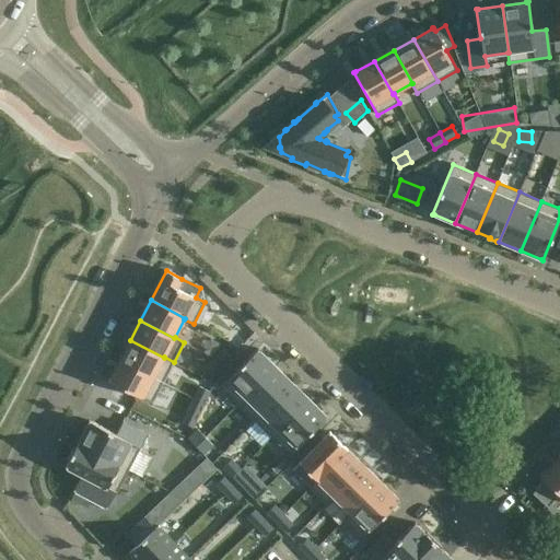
[(237,350),(245,342),(236,334),(228,341),(237,350)]
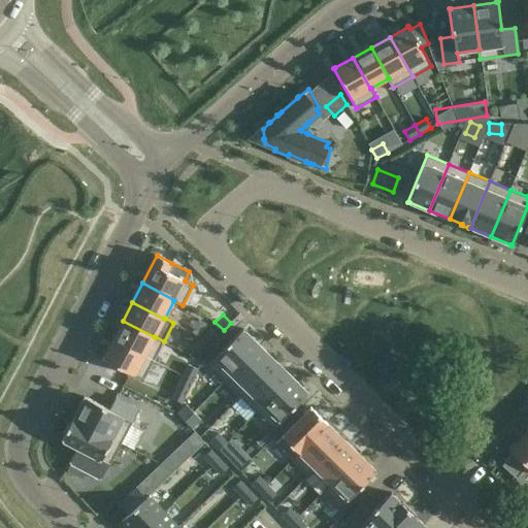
[(123,321),(112,339),(154,360),(164,341),(155,336),(155,337),(123,321)]
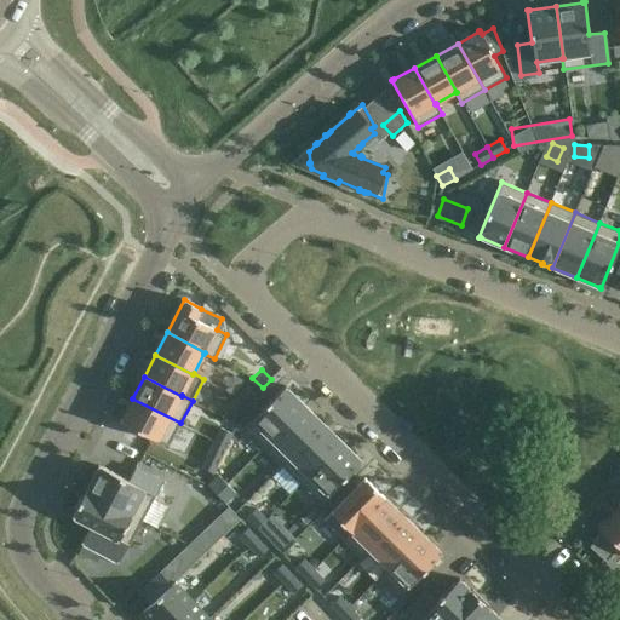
[(263,448),(305,405),(286,386),(244,429),(263,448)]
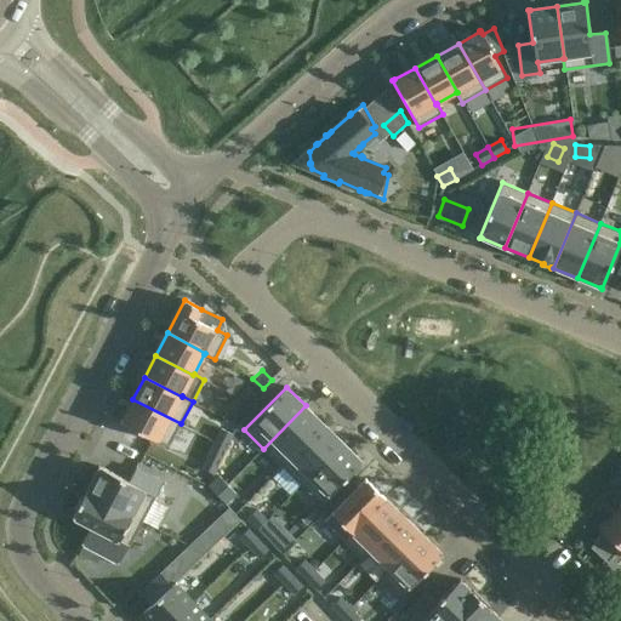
[(248,388),(237,398),(248,409),(257,398),(248,388)]
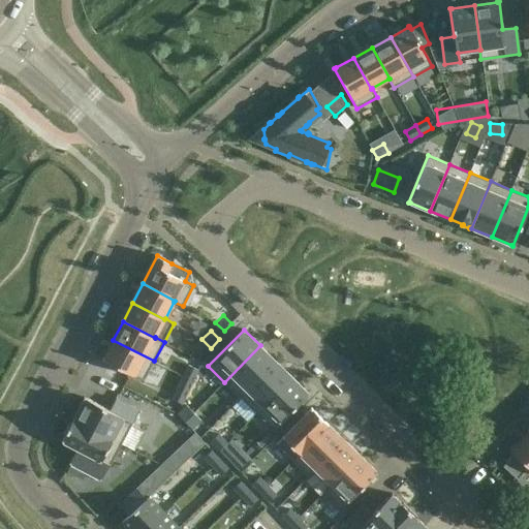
[(211,348),(201,339),(193,348),(203,356),(211,348)]
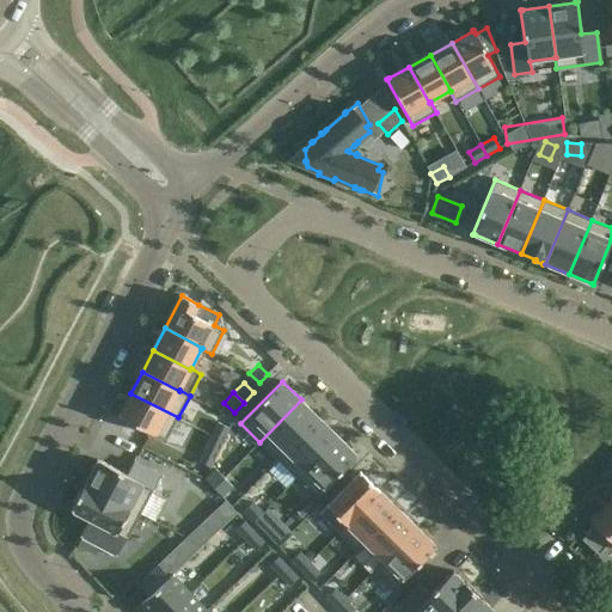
[(130,393),(118,416),(166,440),(178,417),(130,393)]
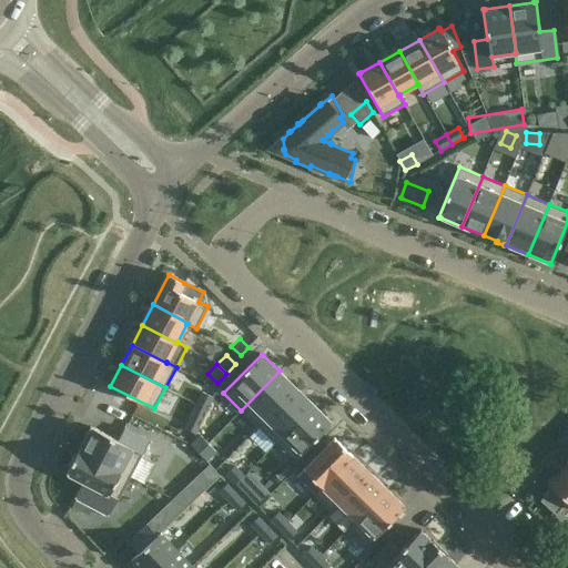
[(296,387),(280,371),(241,411),(257,427),(296,387)]
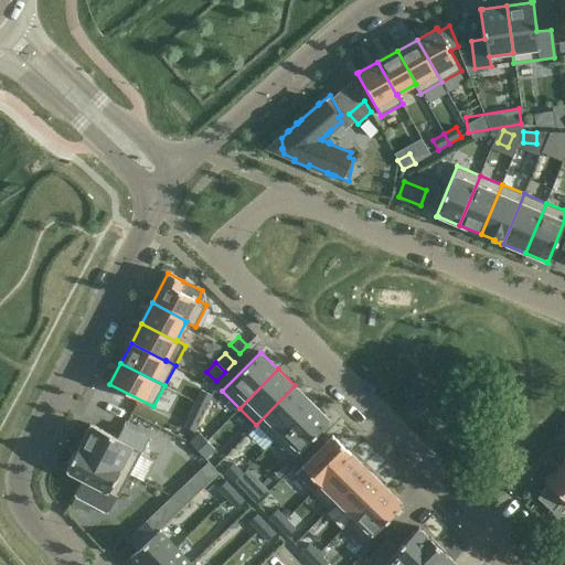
[(312,403),(295,385),(256,425),(274,441),(312,403)]
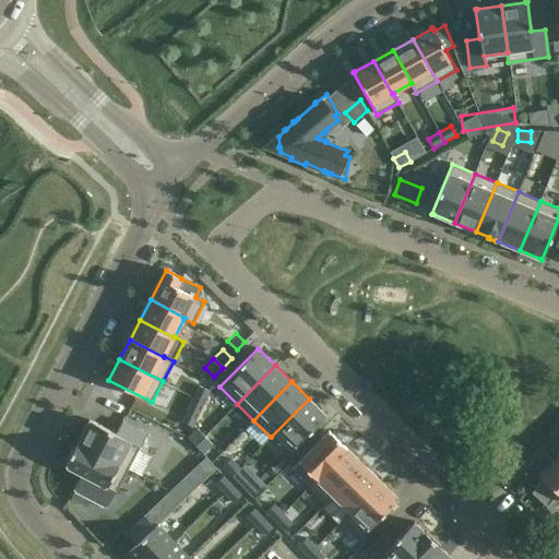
[(199,385),(193,397),(205,404),(211,392),(199,385)]
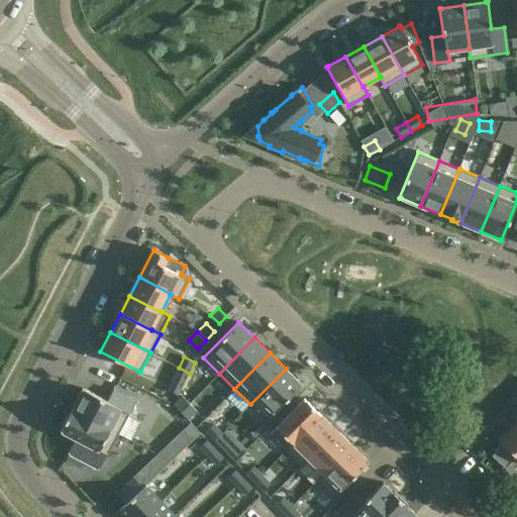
[(190,374),(179,368),(174,379),(185,385),(190,374)]
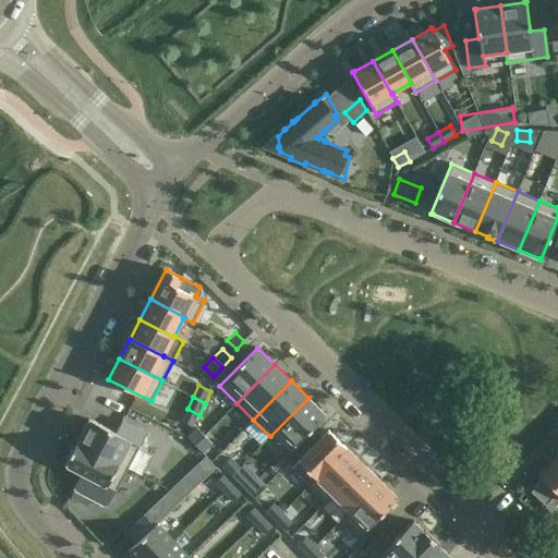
[(326,414),(308,398),(270,436),(288,453),(326,414)]
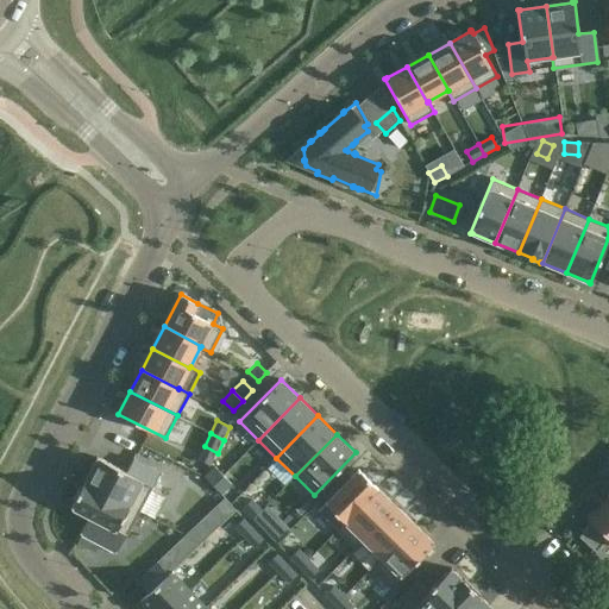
[(96,457),(83,482),(139,512),(159,473),(133,459),(126,472),(96,457)]
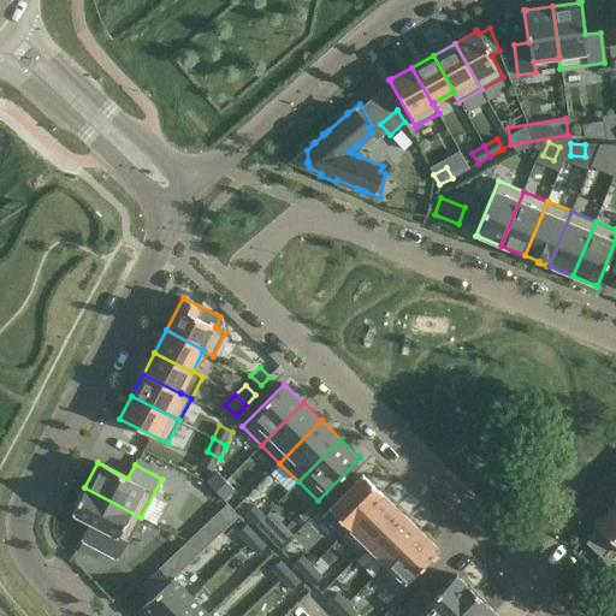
[(215,491),(225,481),(217,472),(207,483),(215,491)]
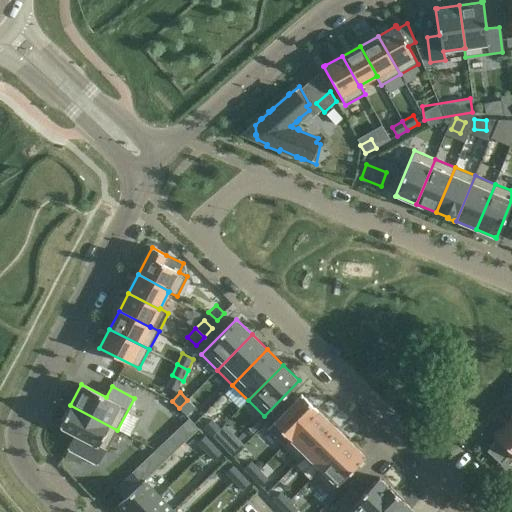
[(283,446),(317,411),(301,395),(267,430),(283,446)]
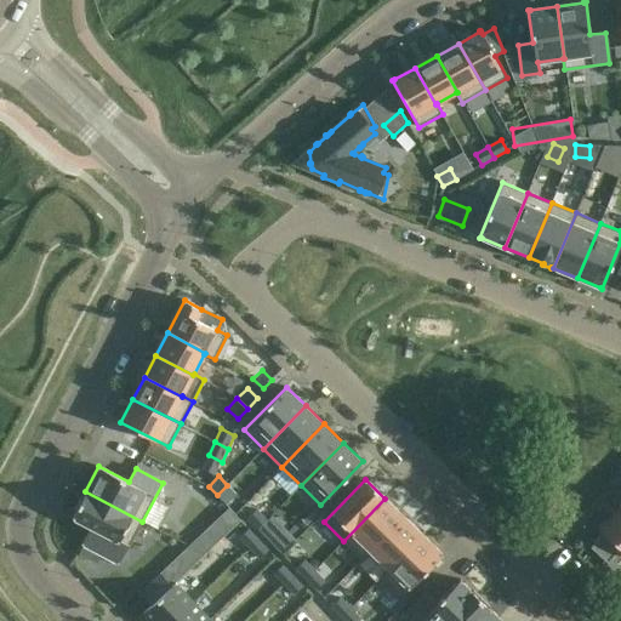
[(235,494),(227,485),(217,495),(226,505),(235,494)]
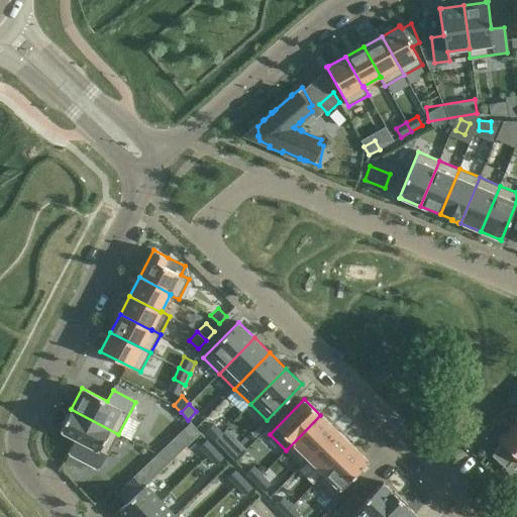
[(118,434),(71,409),(69,413),(62,425),(63,426),(60,431),(75,439),(68,453),(99,470),(106,454),(107,455),(118,434)]
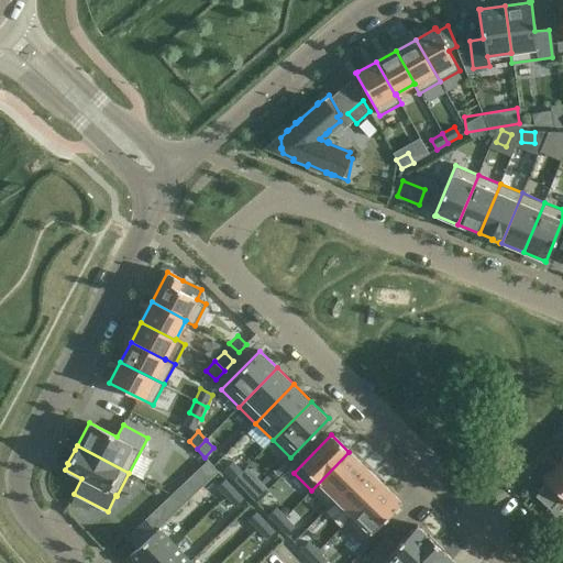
[(366,468),(349,452),(311,490),(329,508),(337,500),(335,499),(366,468)]
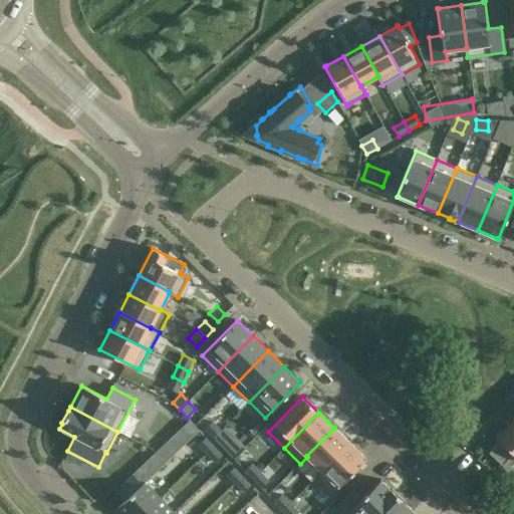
[(212,422),(205,429),(213,438),(221,431),(212,422)]
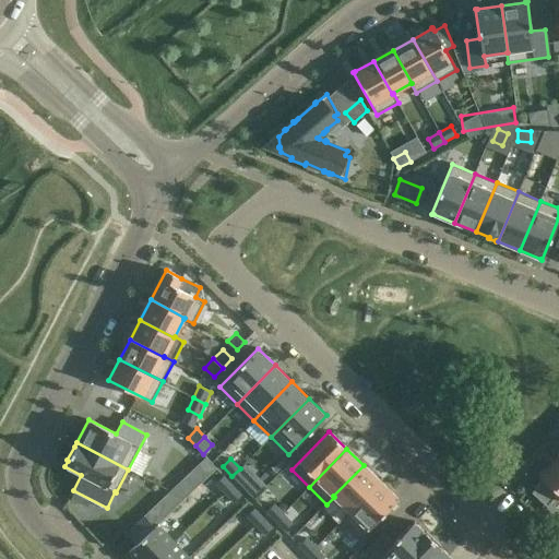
[(558,462),(556,460),(539,477),(543,479),(532,492),(547,507),(558,494),(558,462)]
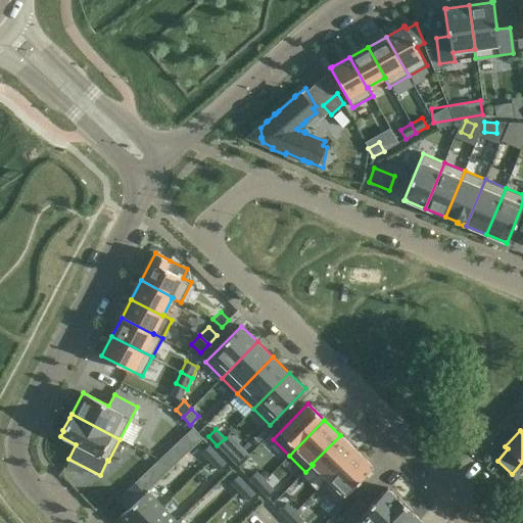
[(225,438),(217,445),(226,454),(237,466),(249,455),(229,433),(225,438)]
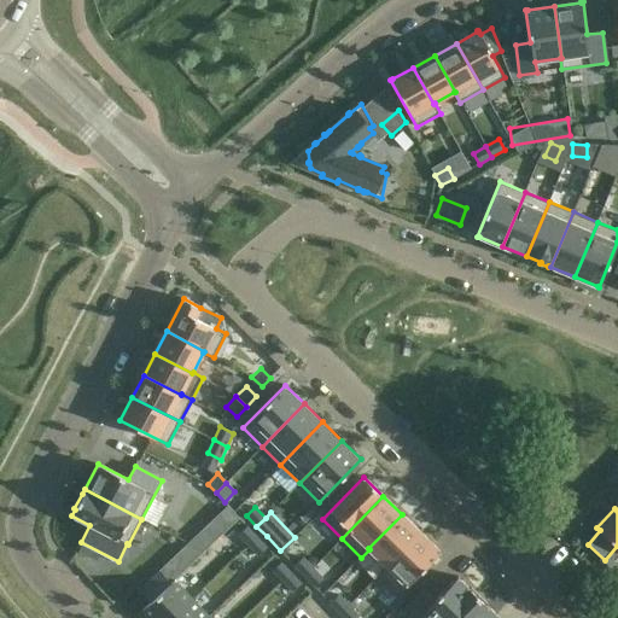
[(420,532),(402,514),(368,548),(369,549),(386,565),(386,566),(420,532)]
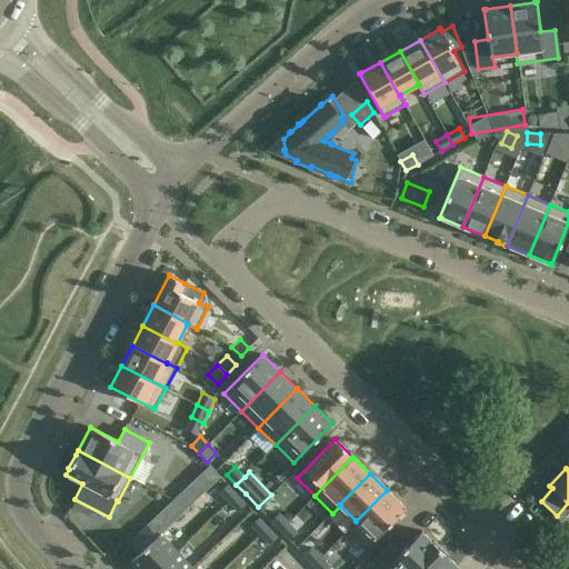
[(227,503),(237,495),(227,485),(218,493),(227,503)]
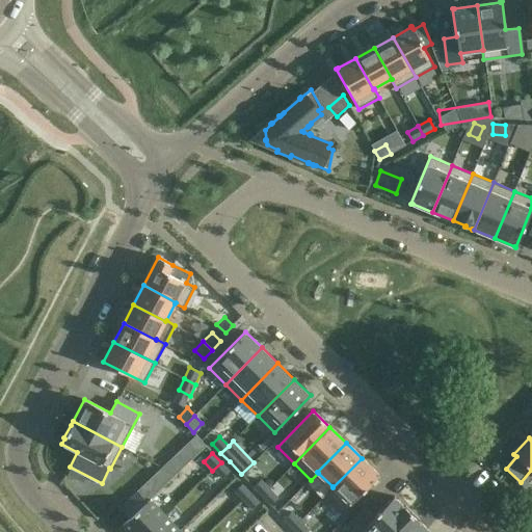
[(333,487),(333,486),(325,494),(343,511),(378,475),(362,458),(333,487)]
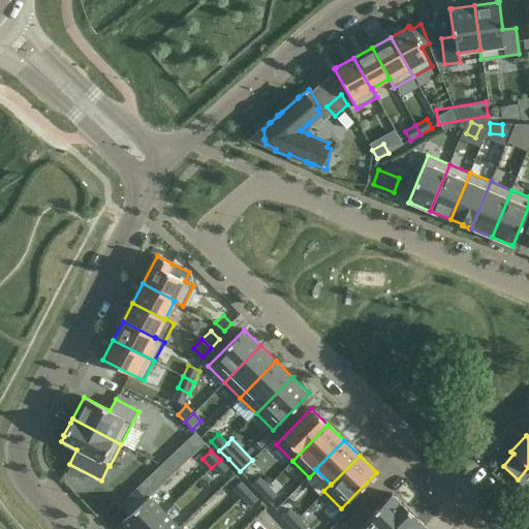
[(228,468),(220,460),(211,468),(219,477),(228,468)]
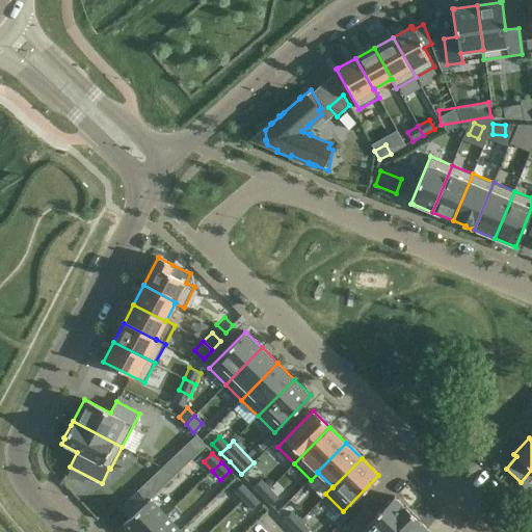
[(262,496),(269,488),(261,480),(254,487),(262,496)]
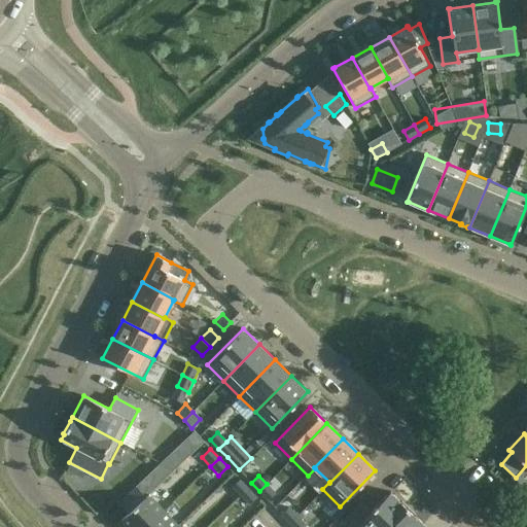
[(239,497),(248,488),(240,480),(231,488),(239,497)]
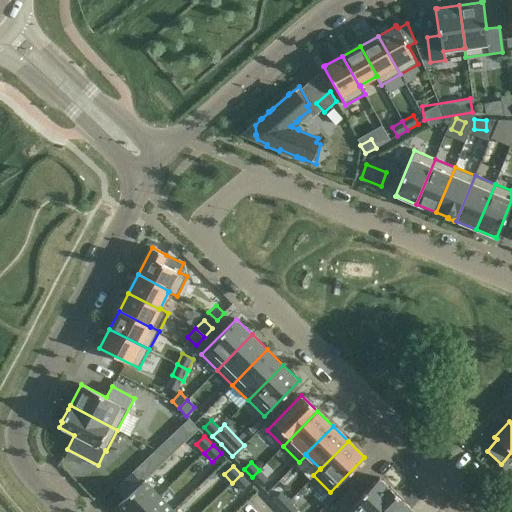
[(268,479),(259,470),(252,477),(260,486),(268,479)]
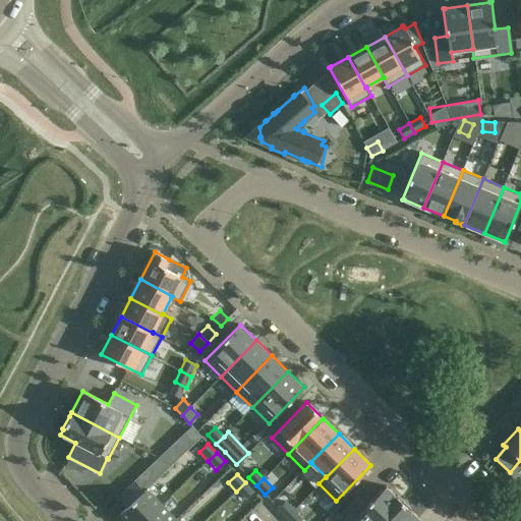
[(126,508),(145,491),(134,481),(117,498),(126,508)]
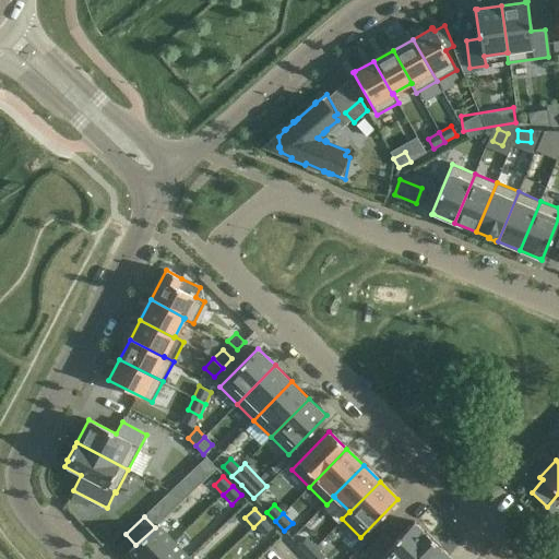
[(272,527),(263,518),(253,527),(263,536),(272,527)]
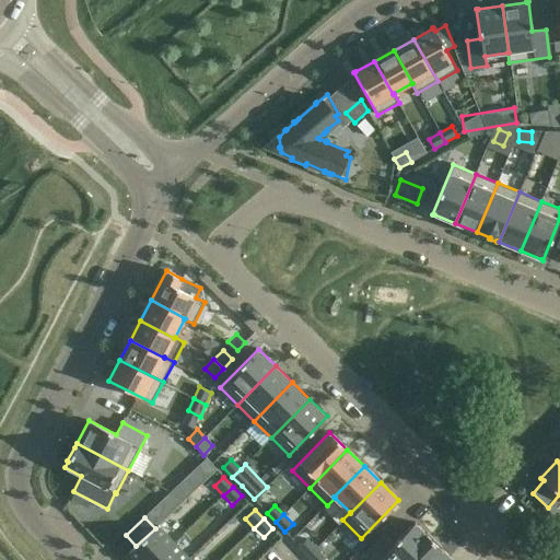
[(370,559),(413,559),(433,540),(415,523),(394,544),(384,534),(364,555),(370,559)]
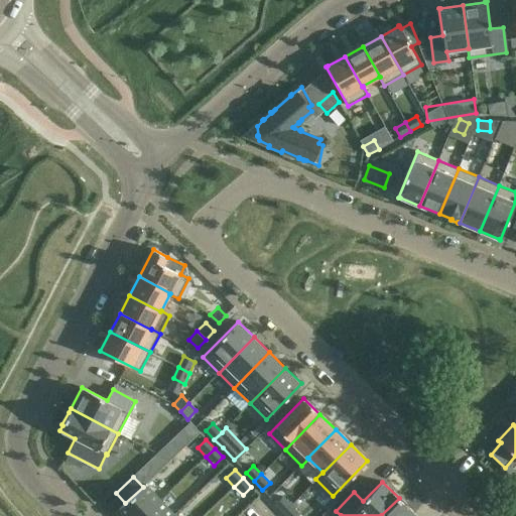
[(123,515),(142,515),(159,500),(145,485),(143,487),(125,503),(118,510),(123,515)]
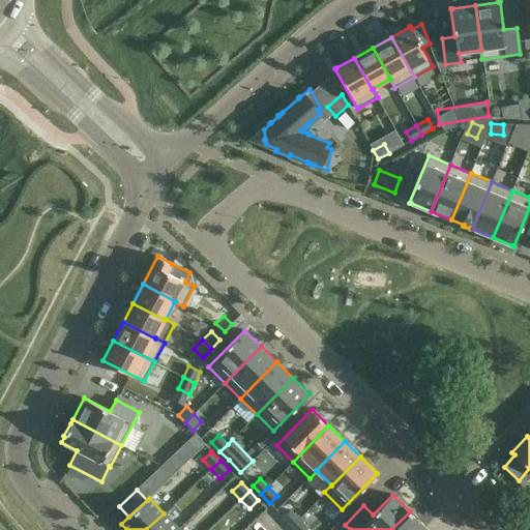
[(292,527),(299,520),(291,510),(283,518),(292,527)]
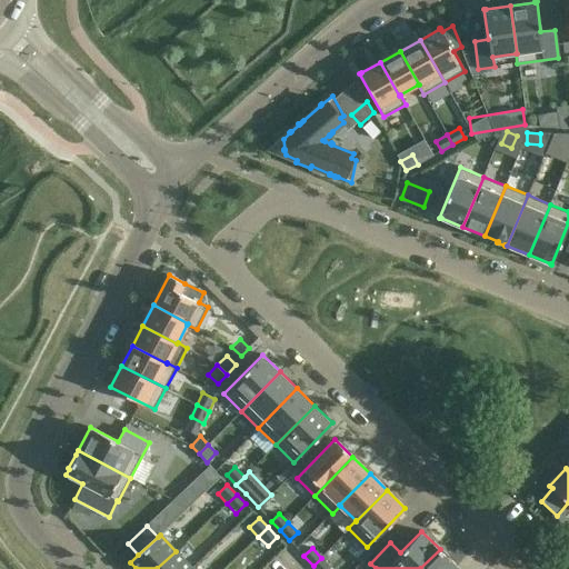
[(457,568),(459,568),(440,549),(420,568),(457,568)]
